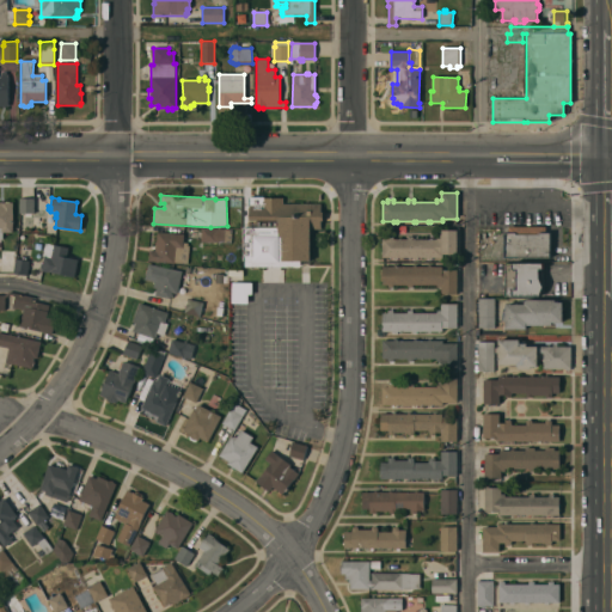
[(246,267),(246,261),(244,261),(245,227),(249,227),(250,206),(249,206),(249,197),(264,197),(264,199),(282,199),(282,204),(320,204),(320,213),(323,213),(323,221),(320,221),(320,230),(311,230),(311,262),(301,262),(301,268),(246,267)]
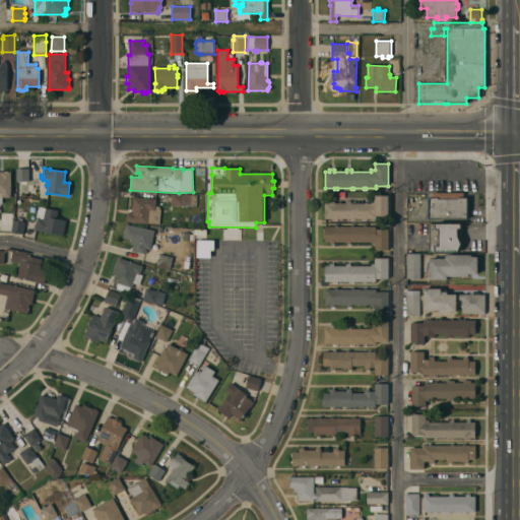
[(16,169),(28,169),(28,181),(25,181),(25,187),(19,187),(19,182),(16,182),(16,169)]
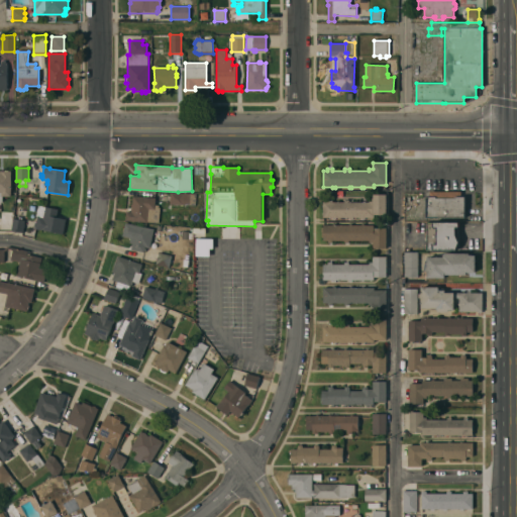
[(0,172),(11,172),(11,197),(3,197),(3,203),(0,203),(0,172)]
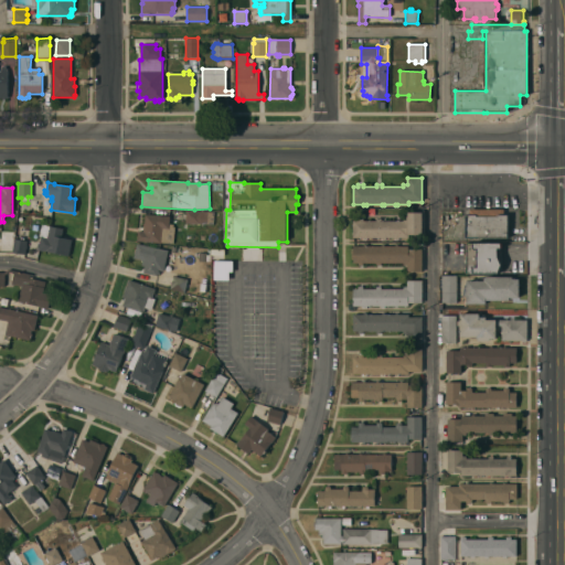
[(503,210),(503,215),(507,215),(507,238),(465,238),(465,215),(469,215),(469,210),(503,210)]
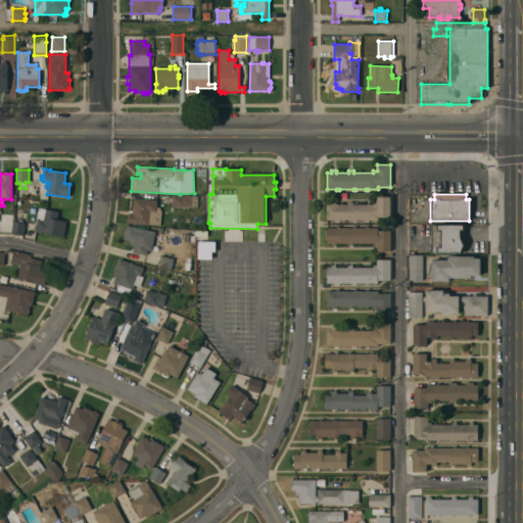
[(198,196),(197,208),(172,206),(172,195),(198,196)]
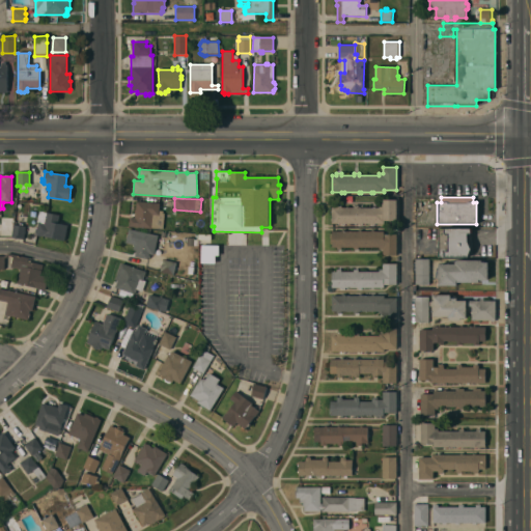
[(374,224),(373,225),(371,225),(371,224),(361,224),(361,225),(359,225),(359,224),(344,224),(344,225),(342,225),(342,223),(332,223),(332,207),(338,207),(338,205),(341,205),(341,207),(354,207),(354,205),(359,205),(359,207),(379,207),(379,204),(383,204),(383,200),(397,200),(397,221),(385,221),(385,224),(374,224)]
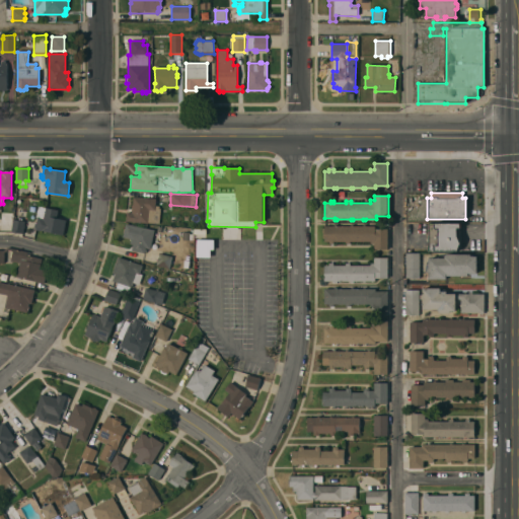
[(156,199),(155,206),(159,206),(158,209),(160,209),(159,224),(126,221),(127,213),(132,213),(132,205),(133,205),(134,197),(156,199)]
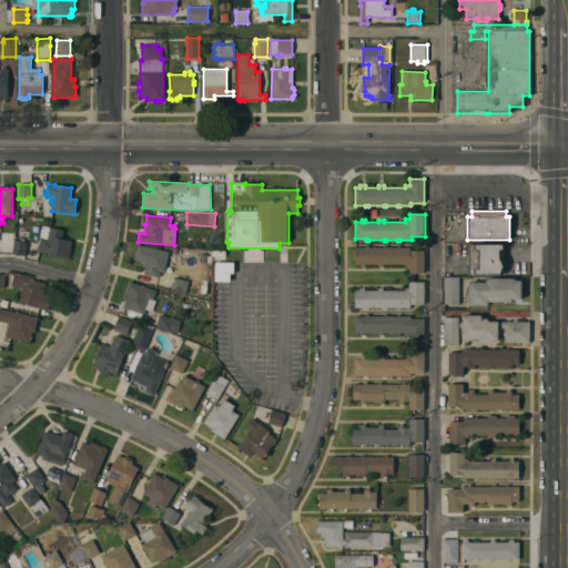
[(46,253),(46,254),(38,252),(39,250),(37,250),(38,245),(39,245),(40,239),(39,239),(41,226),(63,231),(61,240),(72,242),(69,257),(46,253)]
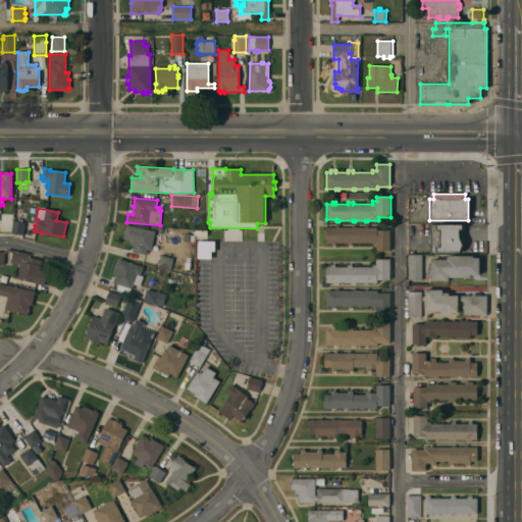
[(12,221),(24,222),(22,236),(11,233),(12,221)]
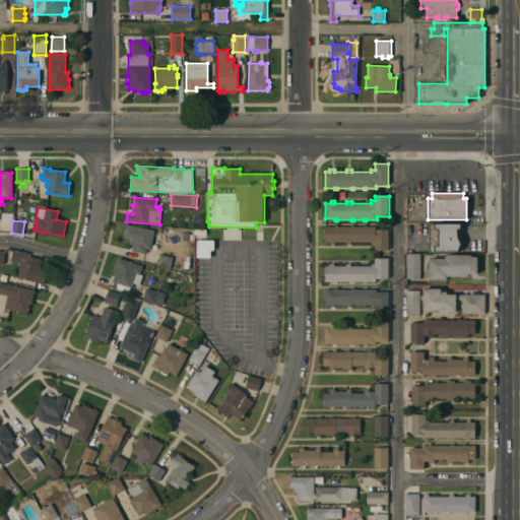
[(153,228),(149,247),(144,246),(144,248),(145,248),(145,251),(143,250),(143,252),(131,249),(132,243),(129,242),(130,238),(122,236),(125,222),(153,228)]
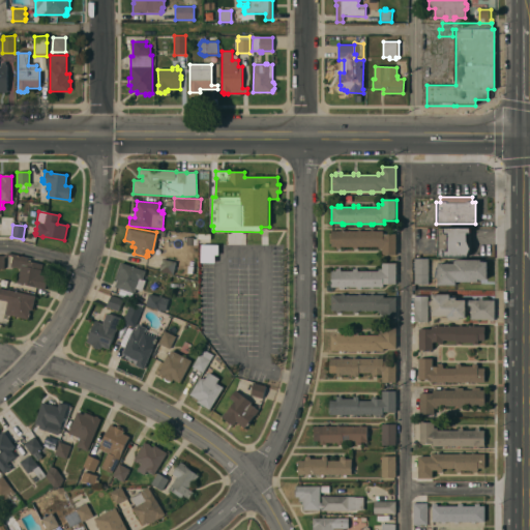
[(341,229),(341,228),(343,228),(343,229),(356,229),(356,228),(359,228),(359,229),(370,229),(370,228),(373,228),(373,229),(382,229),(382,231),(394,231),(394,253),(381,253),(381,246),(378,246),(378,244),(356,244),(356,246),(352,246),(352,244),(340,244),(340,246),(335,246),(335,244),(330,244),(330,229),(341,229)]
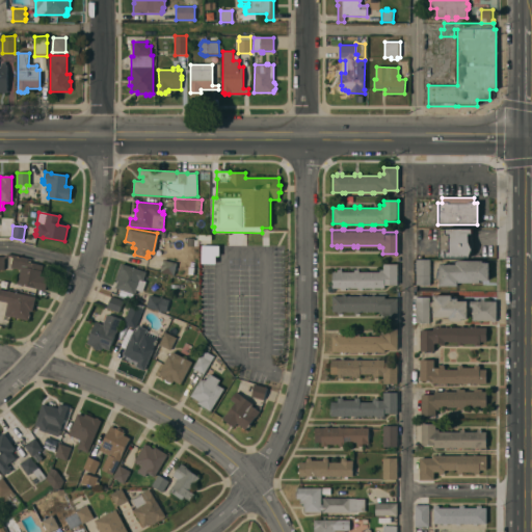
[(439,230),(472,230),(472,234),(470,234),(470,236),(472,236),(472,246),(471,249),(472,250),(469,258),(439,258),(439,230)]
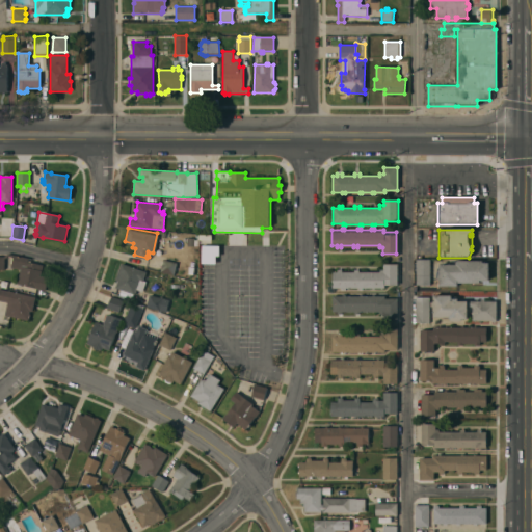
[(201,243),(218,243),(217,254),(214,254),(214,262),(201,261),(201,243)]
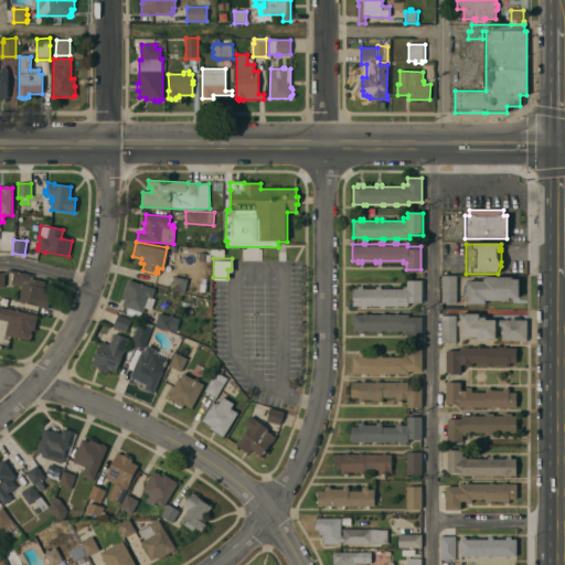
[(0,270),(2,270),(8,267),(29,272),(28,276),(44,279),(41,290),(50,292),(49,297),(51,298),(50,301),(48,302),(46,307),(38,305),(38,304),(17,299),(20,284),(10,281),(11,278),(10,277),(11,274),(12,272),(7,270),(3,273),(3,284),(0,284),(0,270)]
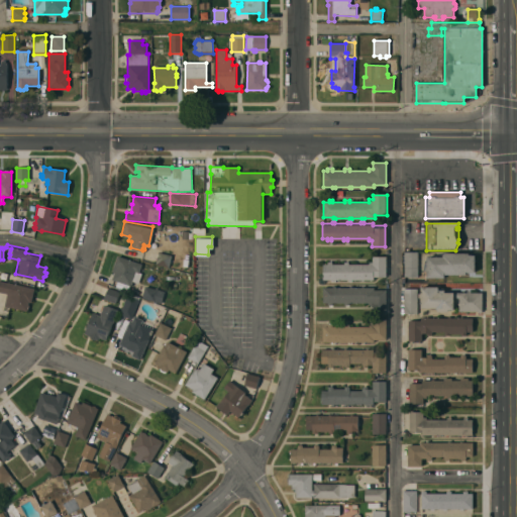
[(403,249),(417,249),(417,276),(403,275),(403,249)]
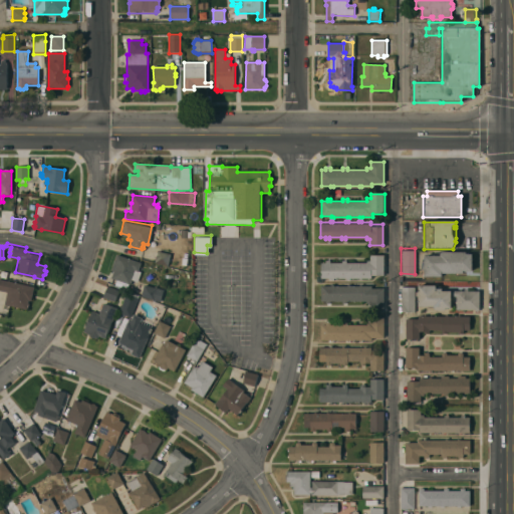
[(157,249),(169,252),(167,264),(154,261),(157,249)]
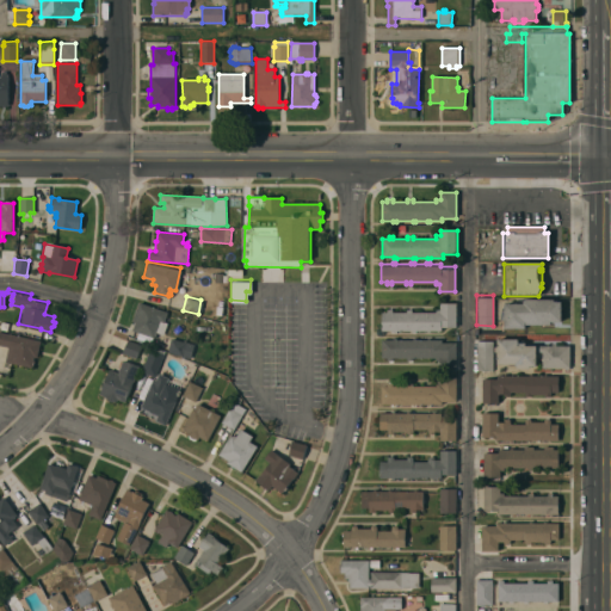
[(554,300),(554,302),(561,302),(561,322),(551,322),(551,326),(525,326),(525,329),(505,329),(505,321),(503,321),(503,318),(505,318),(505,304),(523,304),(523,302),(526,302),(526,300),(554,300)]
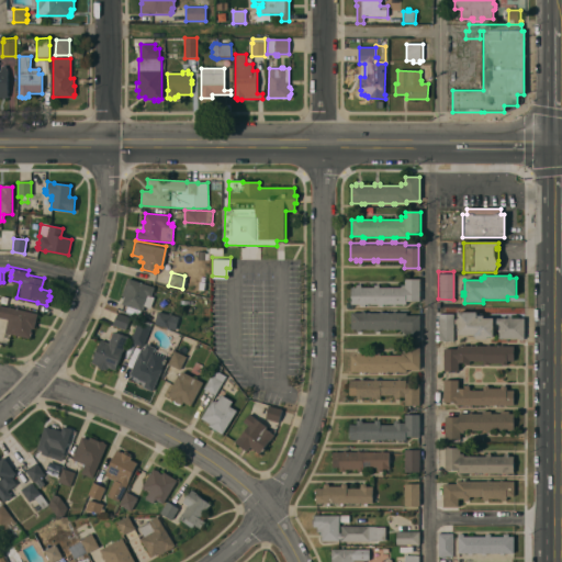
[(153,285),(149,294),(153,295),(149,306),(143,304),(142,306),(141,306),(138,315),(119,308),(123,294),(121,293),(126,277),(153,285)]
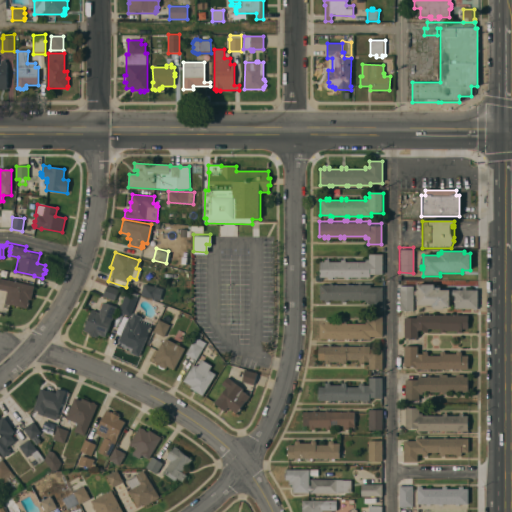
[(323,259),(323,257),(328,257),(328,259),(340,260),(340,258),(344,258),(344,259),(364,260),(364,257),(368,257),(368,252),(381,252),(381,272),(369,272),(369,275),(359,275),(359,276),(355,276),(355,275),(347,275),(347,277),(344,277),(344,275),(331,275),(331,276),(328,276),(328,275),(319,275),(319,259),(323,259)]
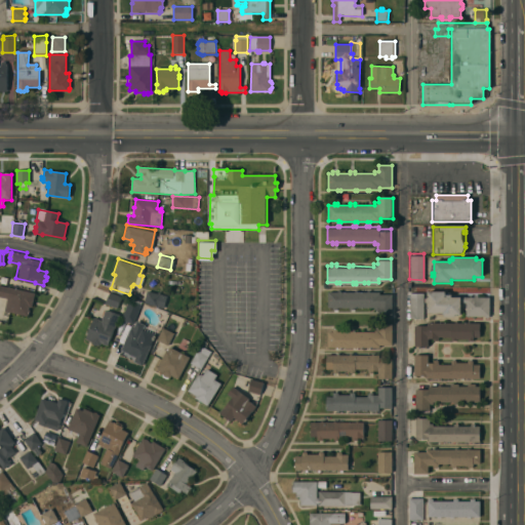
[(0,283),(34,291),(31,305),(28,305),(28,309),(29,309),(28,312),(27,312),(26,314),(3,310),(6,296),(0,295),(0,283)]
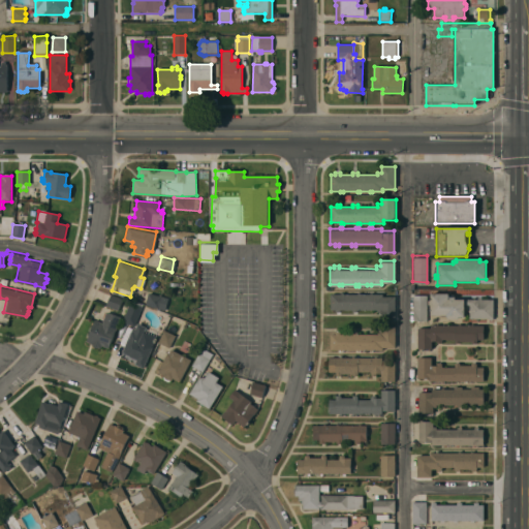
[(340,292),(340,291),(342,291),(356,292),(356,290),(361,290),(361,292),(369,292),(369,290),(371,290),(371,292),(381,292),(381,294),(394,294),(394,316),(381,316),(381,308),(355,308),(355,310),(350,310),(350,308),(339,308),(339,310),(334,310),(334,308),(330,308),(330,292),(340,292)]
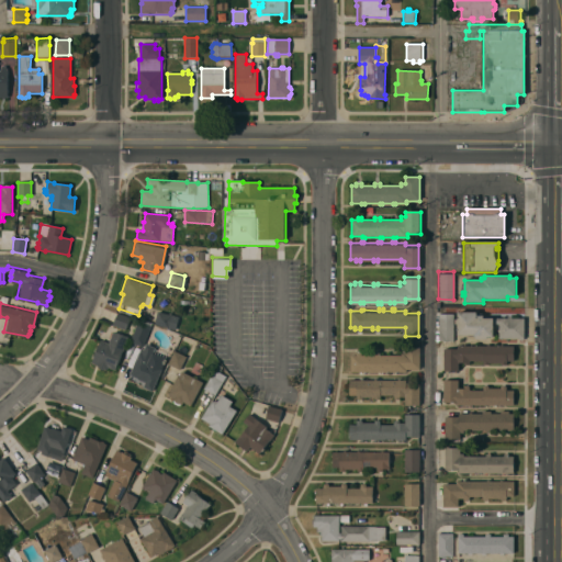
[(167,312),(168,311),(170,311),(170,313),(177,314),(173,327),(153,322),(156,310),(167,312)]
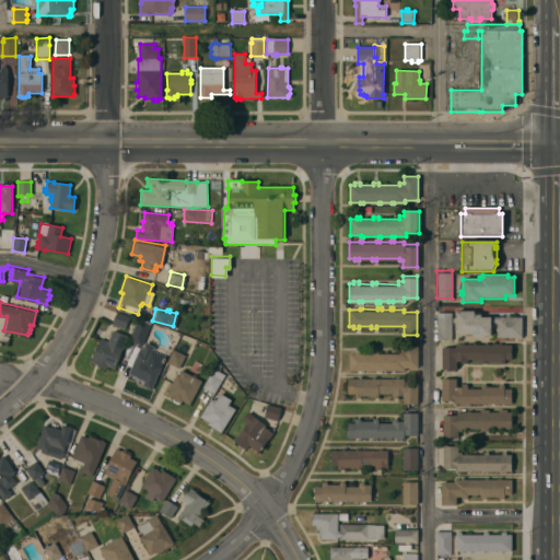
[(496,335),(496,321),(490,321),(490,334),(485,334),(485,336),(473,336),(473,331),(455,331),(455,321),(453,321),(453,315),(454,315),(454,308),(474,308),(474,312),(480,312),(480,315),(504,315),(504,313),(509,313),(509,315),(521,315),(521,337),(516,337),(516,335),(496,335)]
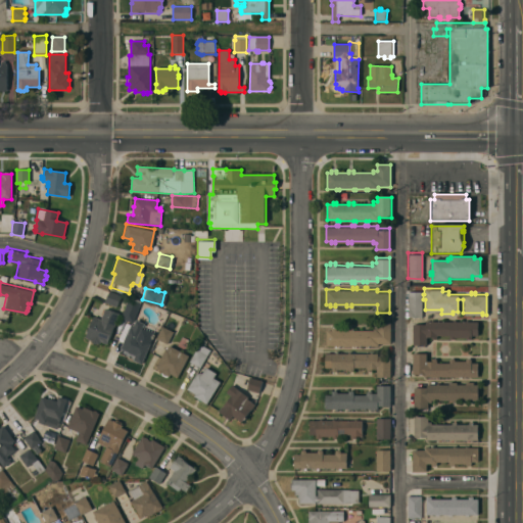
[(108,289),(120,293),(115,304),(104,300),(108,289)]
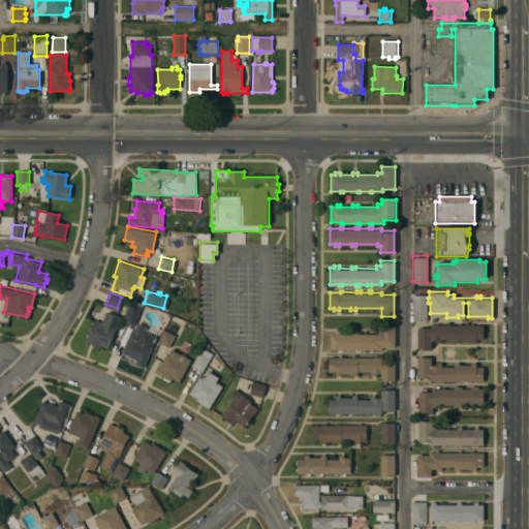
[(412,293),(426,293),(426,318),(412,318),(412,293)]
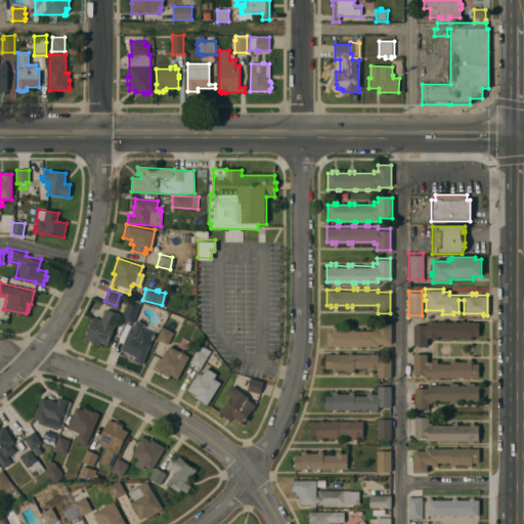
[(129,295),(140,299),(132,321),(121,317),(129,295)]
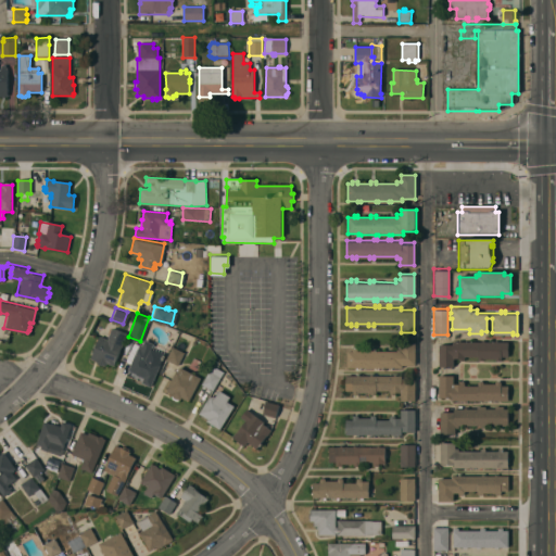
[(95,359),(96,359),(90,357),(99,335),(105,337),(104,339),(106,339),(111,326),(126,331),(121,345),(119,345),(112,364),(106,361),(105,364),(95,359)]
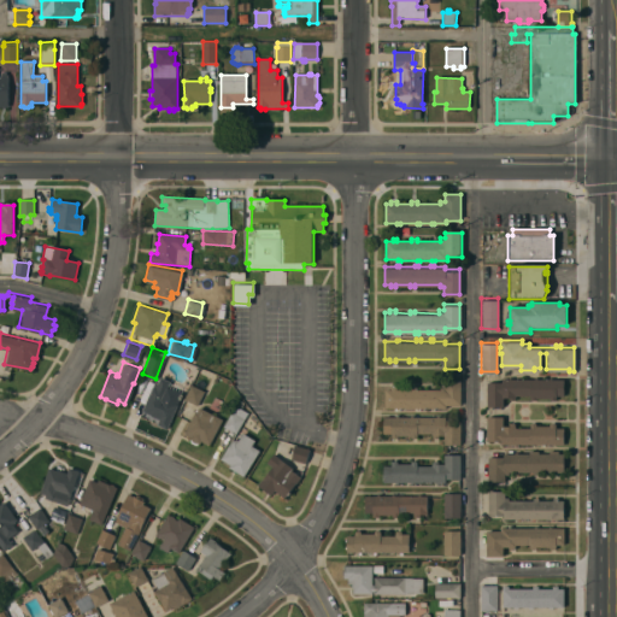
[(154,381),(157,382),(159,375),(163,377),(164,374),(170,376),(168,382),(169,382),(170,380),(171,380),(172,380),(174,381),(174,382),(172,385),(181,388),(180,392),(181,393),(166,428),(157,423),(159,418),(150,413),(151,413),(141,409),(154,381)]
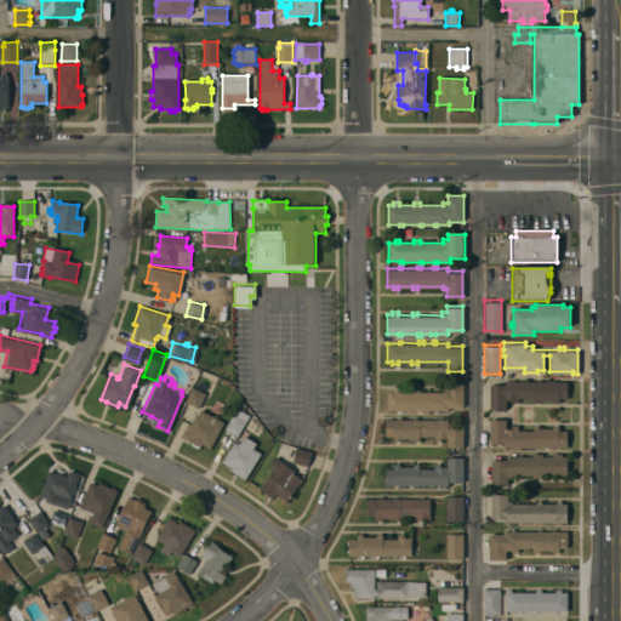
[(489,383),(503,383),(503,380),(511,380),(511,379),(513,379),(513,380),(536,380),(536,379),(540,379),(540,380),(552,380),(552,379),(554,379),(554,380),(567,380),(567,397),(558,397),(558,400),(552,400),(552,398),(539,398),(539,400),(533,400),(533,397),(517,397),(517,400),(512,400),(512,398),(505,398),(505,408),(489,408),(489,383)]
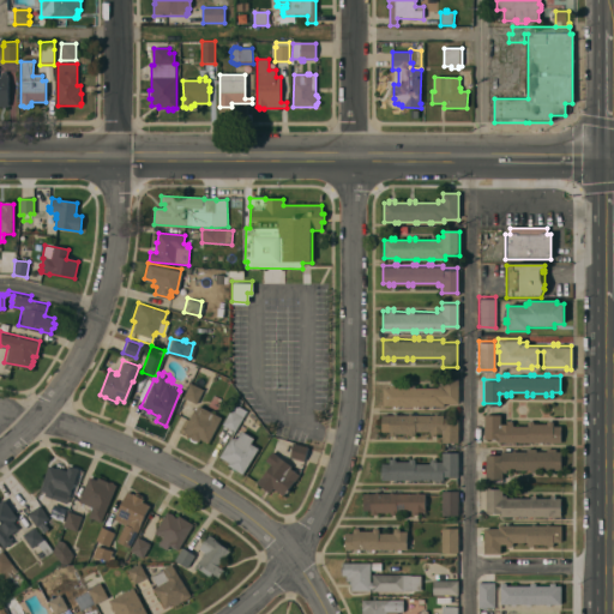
[(383,385),(387,385),(387,384),(396,383),(396,386),(407,386),(407,383),(414,383),(414,386),(437,386),(437,383),(441,383),(441,377),(457,377),(457,401),(443,401),(443,404),(431,404),(431,405),(427,405),(427,404),(416,404),(416,405),(414,405),(414,404),(397,404),(397,407),(395,407),(395,404),(383,404),(383,385)]
